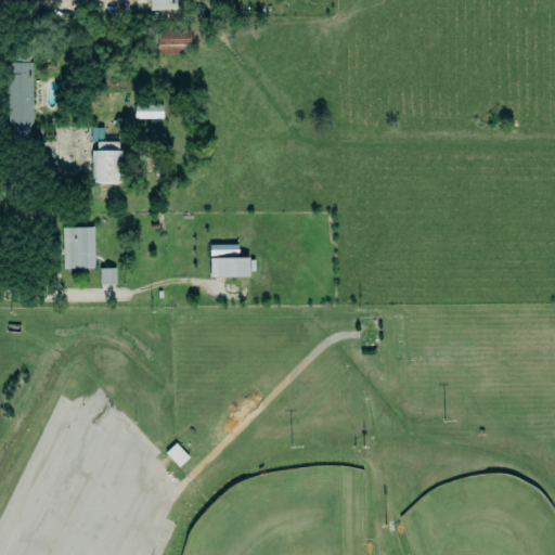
[(172,0),(173,9),(147,10),(146,0),(172,0)]
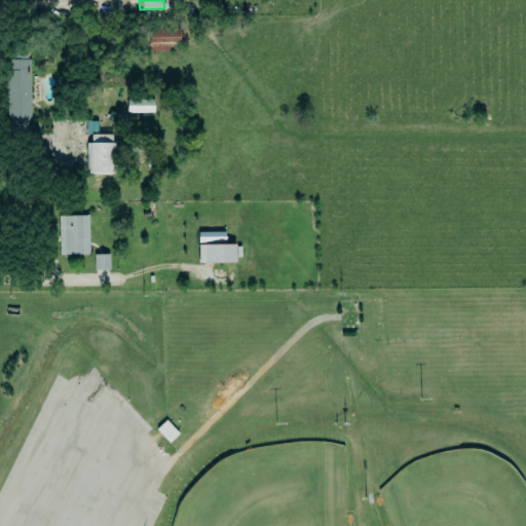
[(148,30),(149,52),(180,51),(179,29),(148,30)]
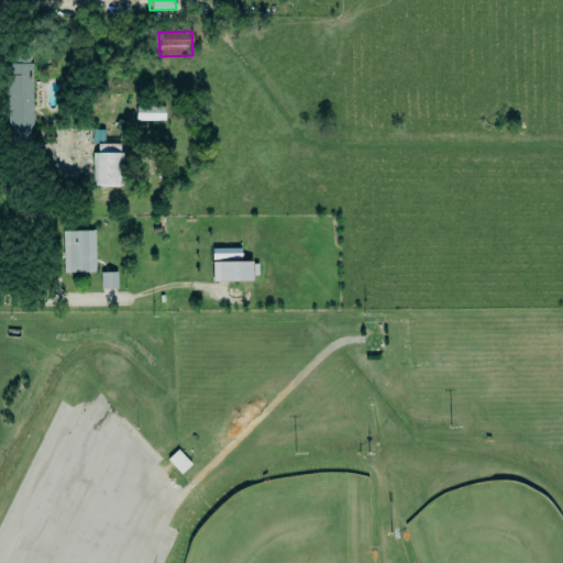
[(33,127),(32,64),(11,64),(11,75),(7,75),(8,128),(33,127)]
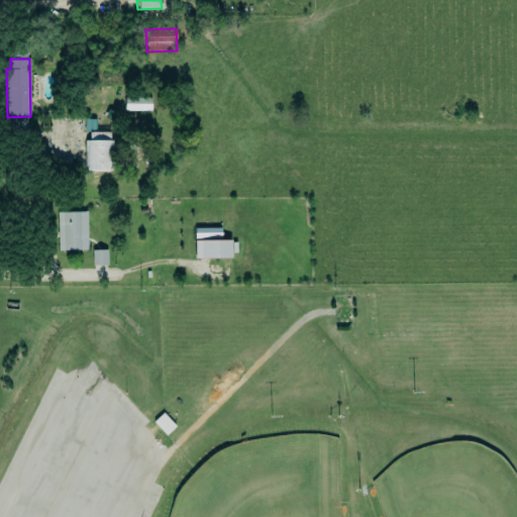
[(151,110),(150,97),(124,97),(124,111),(151,110)]
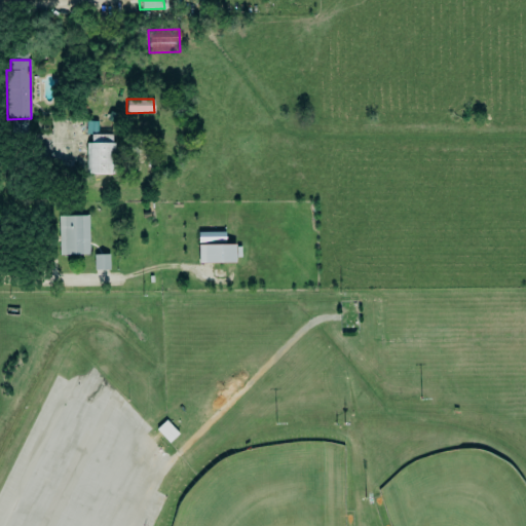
[(115,135),(91,135),(90,143),(87,143),(86,174),(115,175),(115,135)]
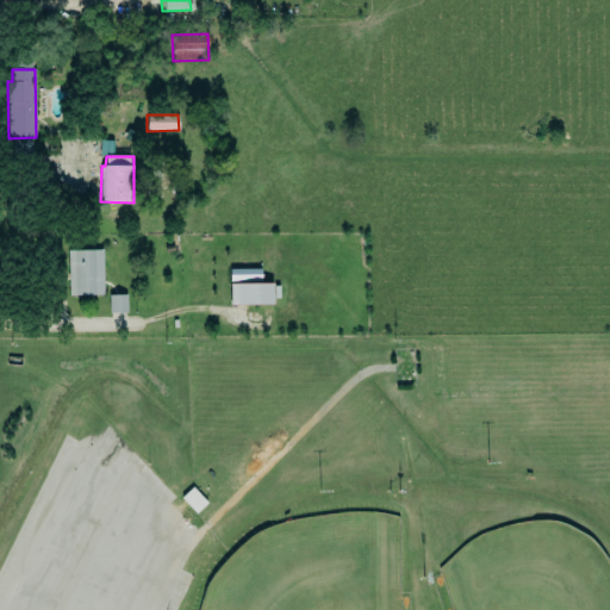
[(66,248),(101,248),(101,293),(67,294),(66,248)]
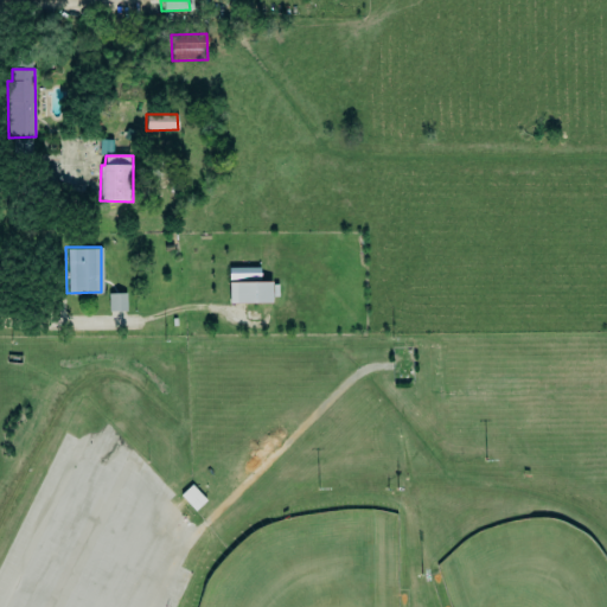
[(229,282),(229,304),(272,302),(272,282),(229,282)]
